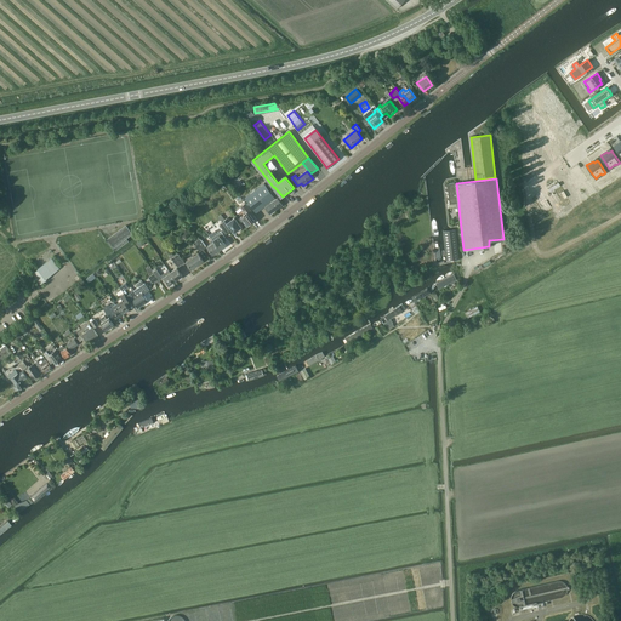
[(456,182),(448,183),(450,203),(448,203),(448,208),(459,206),(459,201),(456,183),(456,182)]
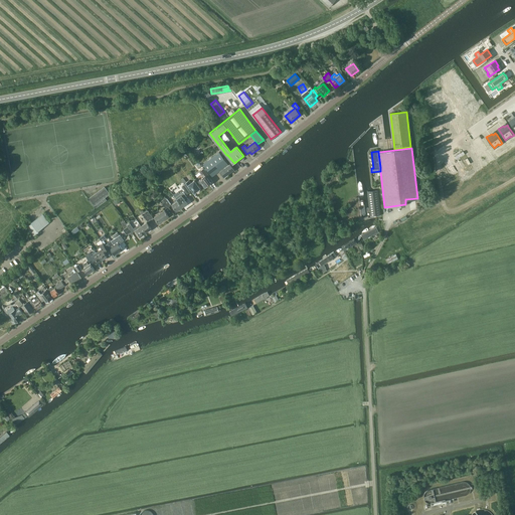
[(212,176),(220,170),(219,171),(223,177),(234,169),(230,163),(228,164),(219,152),(203,164),(212,176)]
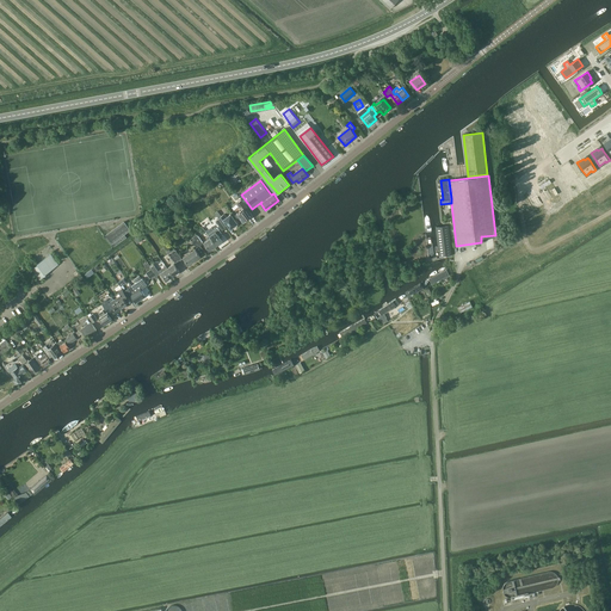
[(242,222),(250,217),(245,210),(247,209),(241,199),(236,204),(241,210),(236,214),(242,222)]
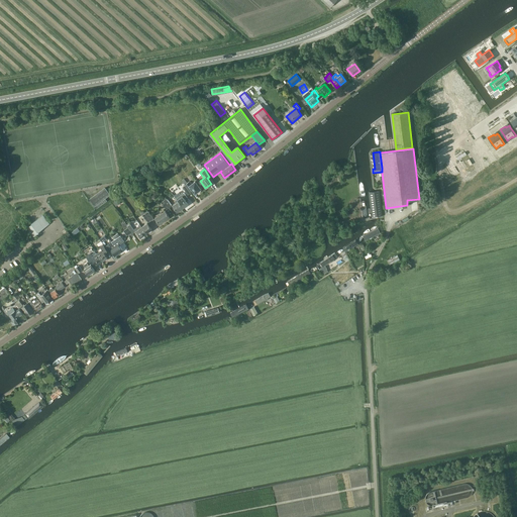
[(191,188),(195,194),(196,193),(198,192),(199,192),(200,191),(199,190),(201,189),(195,182),(192,184),(190,182),(185,185),(188,189),(191,188)]
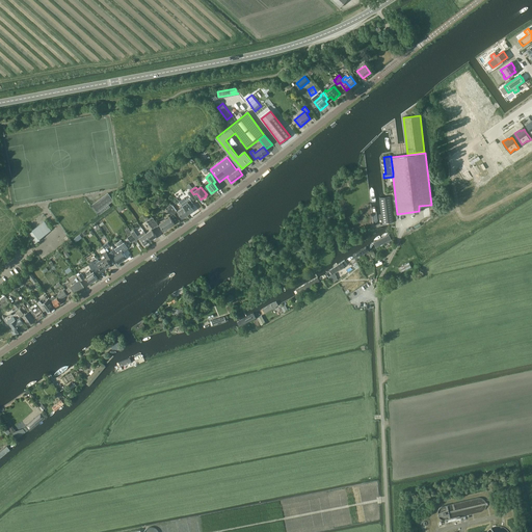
[(193,201),(195,198),(190,190),(187,192),(193,201)]
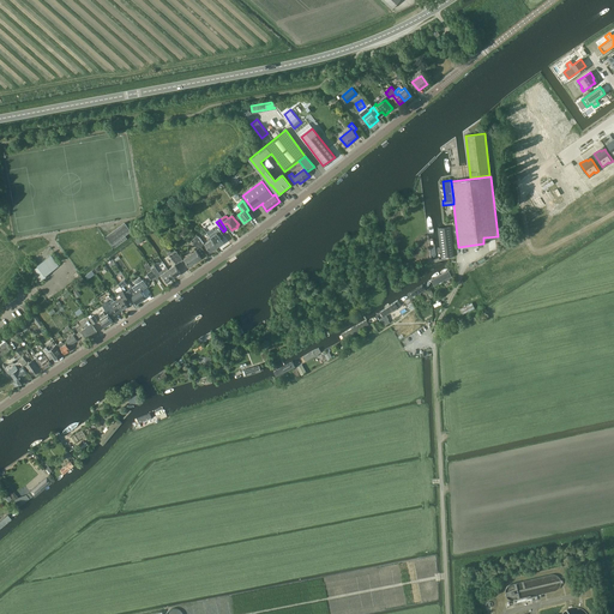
[(106,236),(114,247),(126,239),(125,235),(131,230),(125,223),(106,236)]
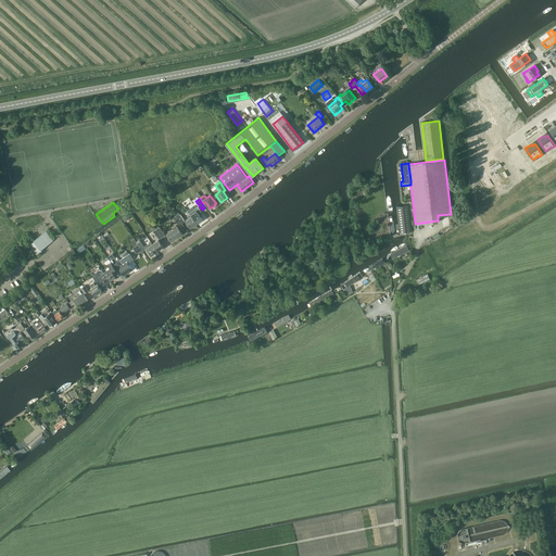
[(401,234),(412,231),(408,205),(397,206),(401,234)]
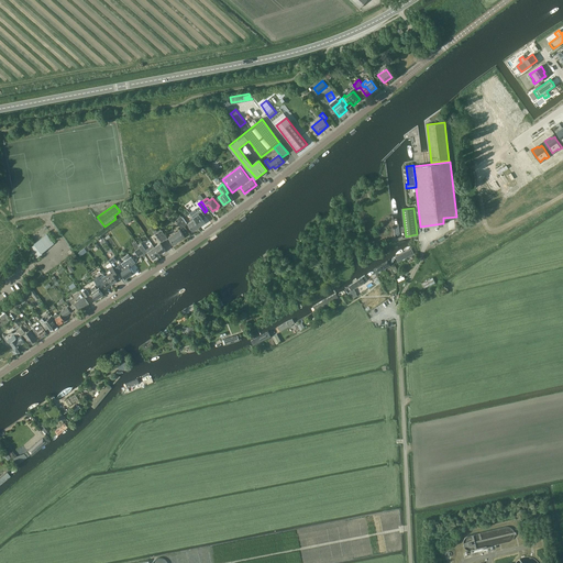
[(195,216),(192,217),(199,227),(206,222),(200,216),(197,218),(195,216)]
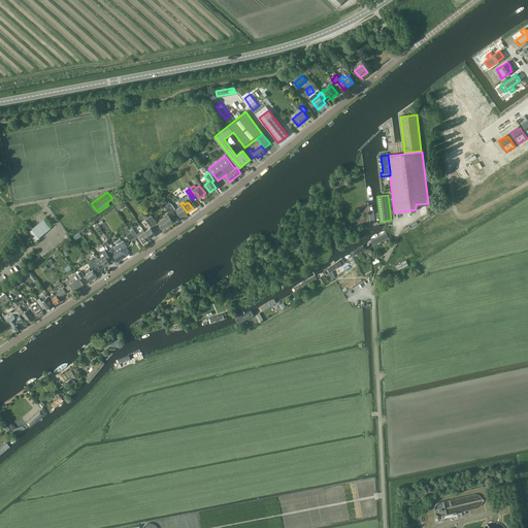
[(187,212),(180,203),(177,205),(179,207),(176,209),(180,217),(187,212)]
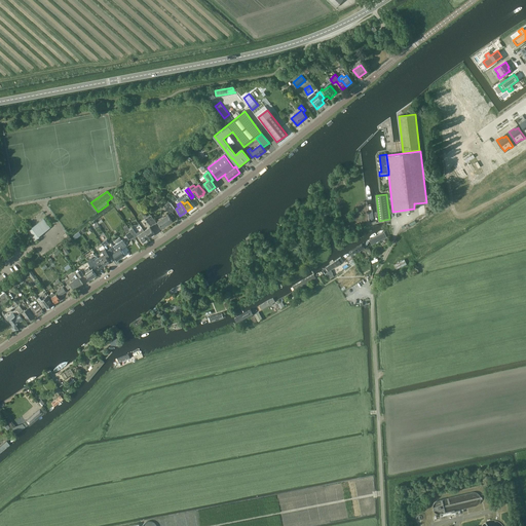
[(167,214),(162,218),(167,225),(173,221),(167,214)]
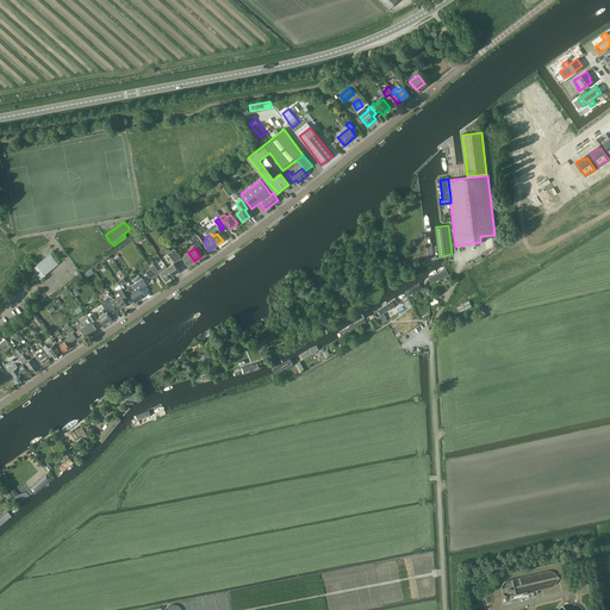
[(50,253),(37,263),(38,265),(32,268),(39,279),(44,277),(43,275),(58,263),(50,253)]
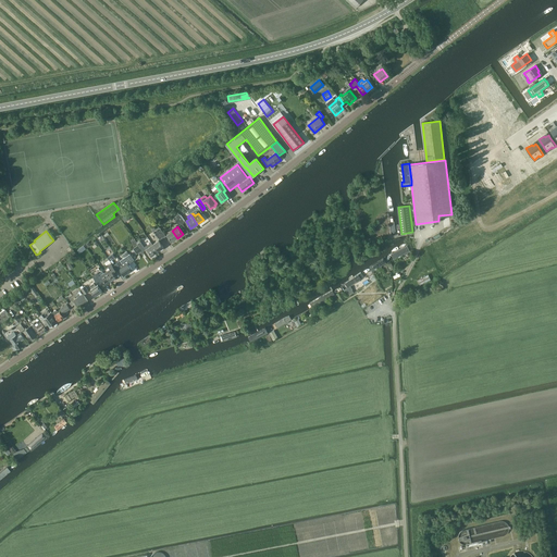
[(172,242),(177,238),(172,231),(166,234),(172,242)]
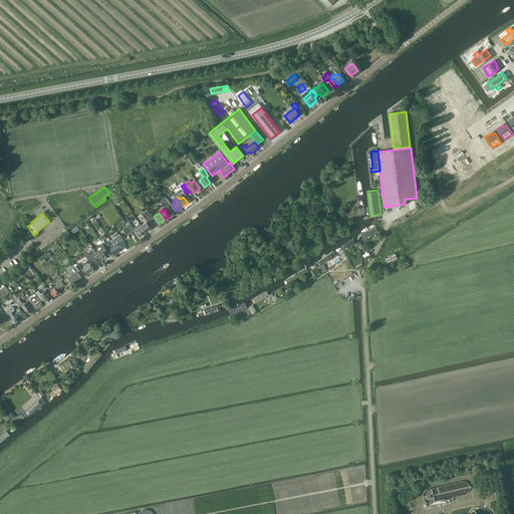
[(135,230),(130,223),(129,221),(125,223),(126,224),(132,232),(135,230)]
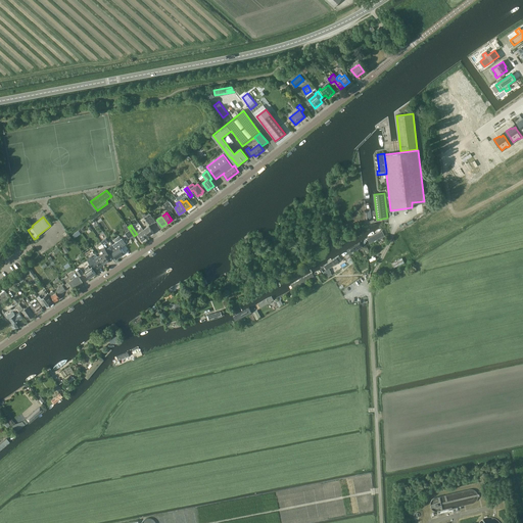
[(149,226),(144,230),(148,236),(153,233),(149,226)]
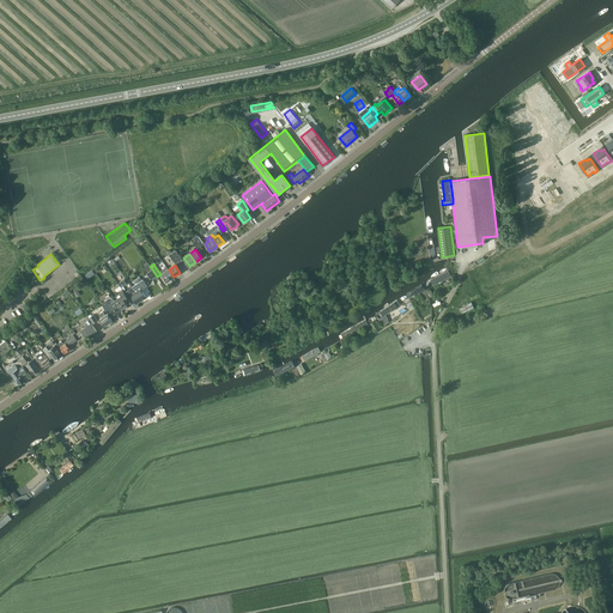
[(174,277),(167,267),(161,271),(168,281),(174,277)]
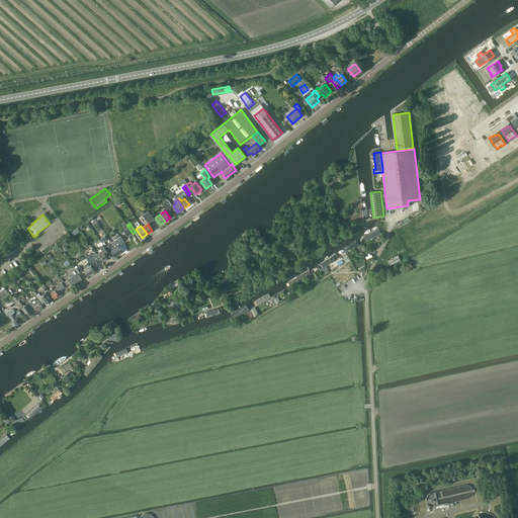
[(380,234),(378,229),(363,237),(366,241),(380,234)]
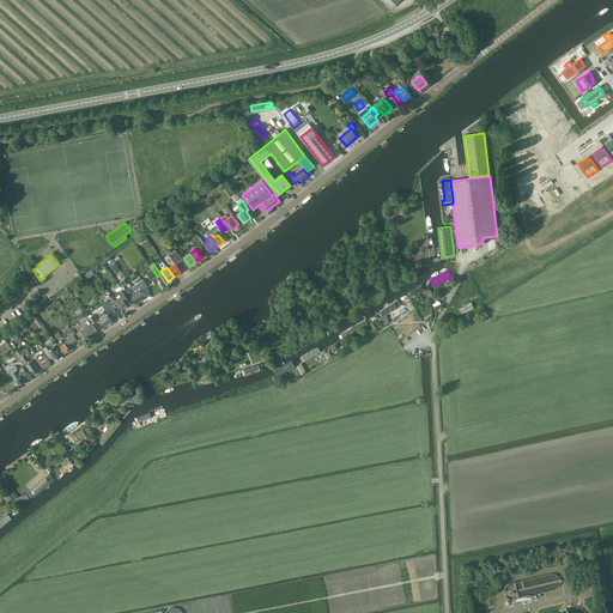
[(143,279),(132,286),(140,301),(146,297),(141,290),(147,285),(143,279)]
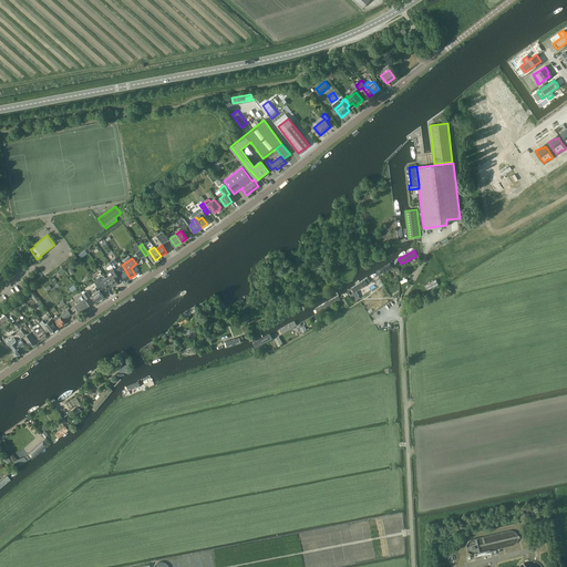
[(392,268),(390,263),(380,269),(382,274),(392,268)]
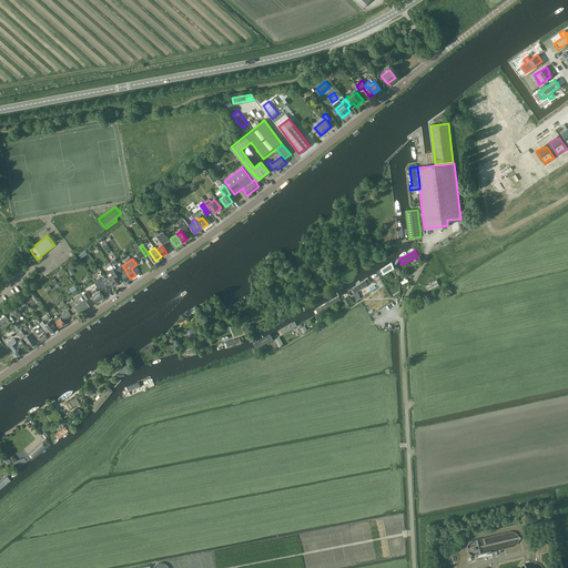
[(122,265),(115,270),(120,276),(122,275),(127,281),(130,279),(122,265)]
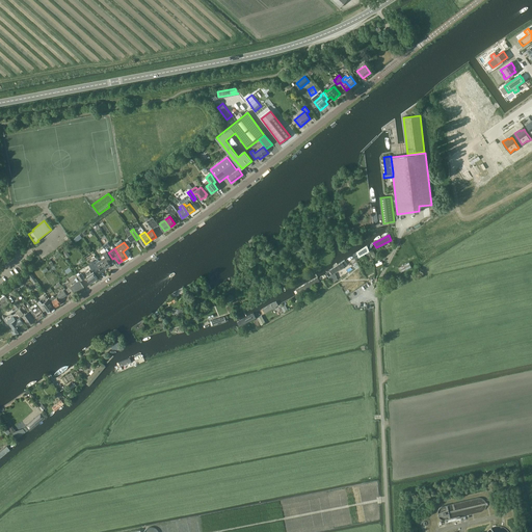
[(103,256),(98,259),(105,269),(111,265),(108,262),(111,260),(106,251),(102,255),(103,256)]
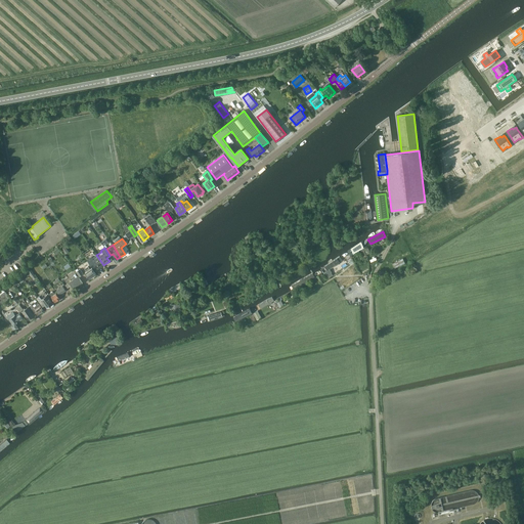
[(98,268),(103,265),(96,255),(93,257),(92,256),(88,259),(93,267),(96,265),(98,268)]
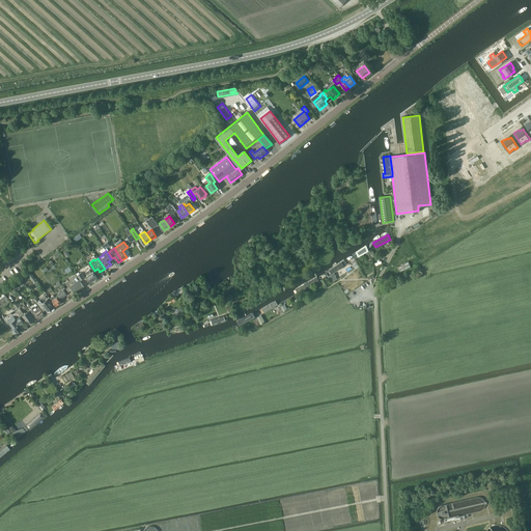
[(346,263),(343,259),(326,271),(329,275),(346,263)]
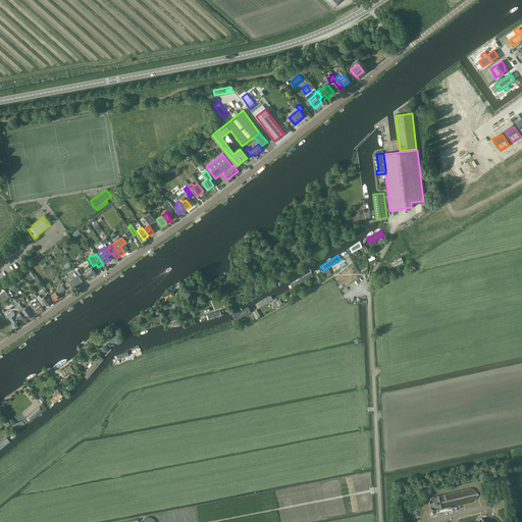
[(403,262),(401,258),(392,262),(394,266),(403,262)]
